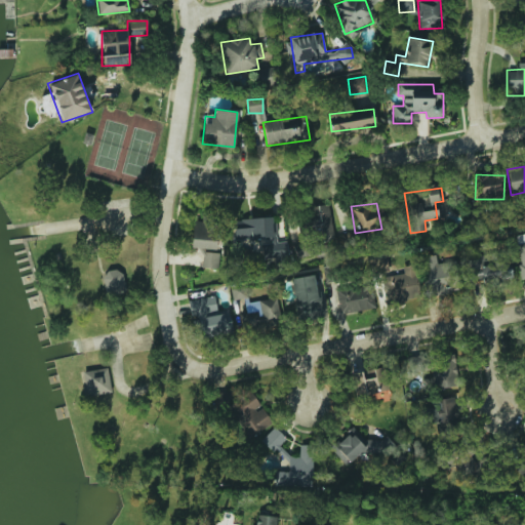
[(333,232),(327,204),(308,207),(314,236),(333,232)]
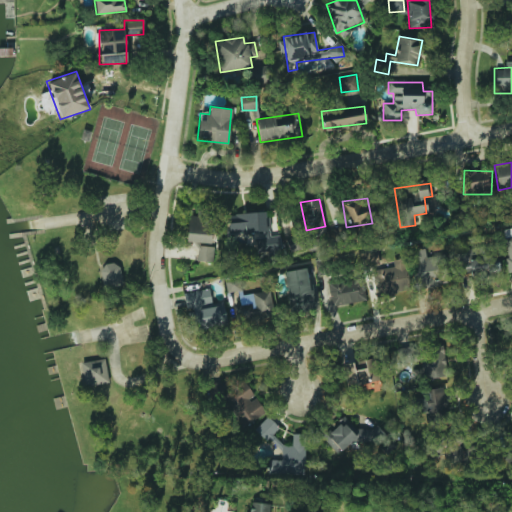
[(226,214),(227,236),(257,234),(258,253),(279,252),(278,239),(270,240),(268,211),(226,214)]
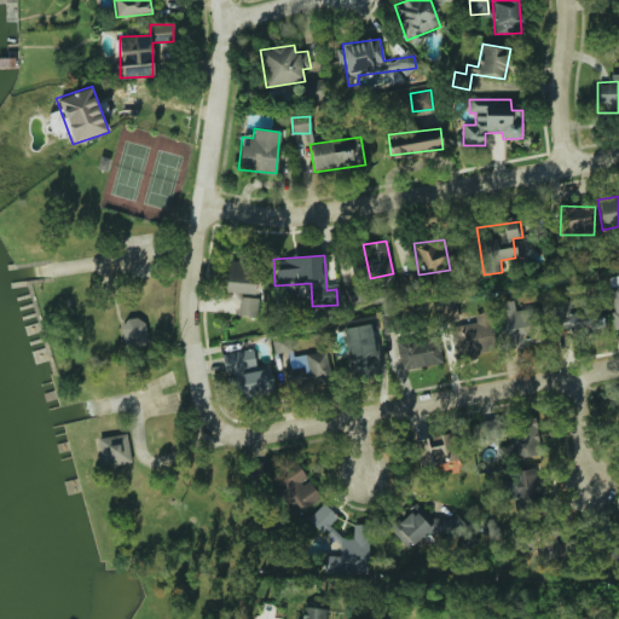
[(226,293),(254,294),(256,261),(227,260),(226,293)]
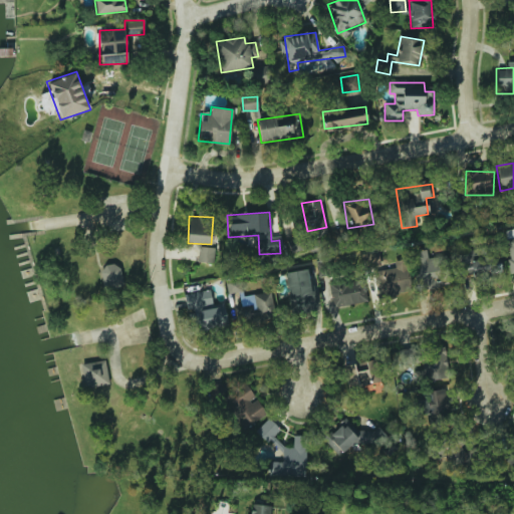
[(513,228),(504,231),(511,269),(513,268),(513,228)]
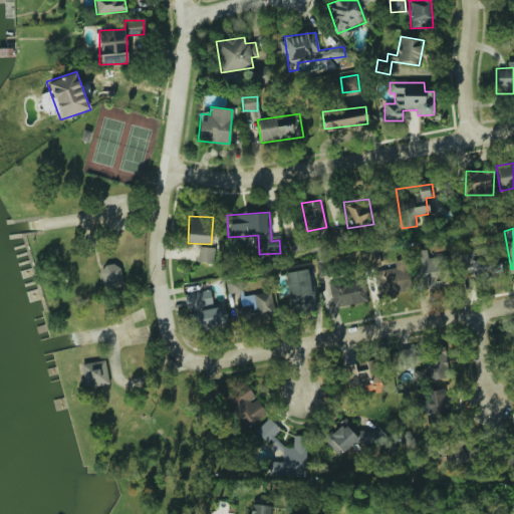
[(198,262),(213,263),(213,248),(198,247),(198,262)]
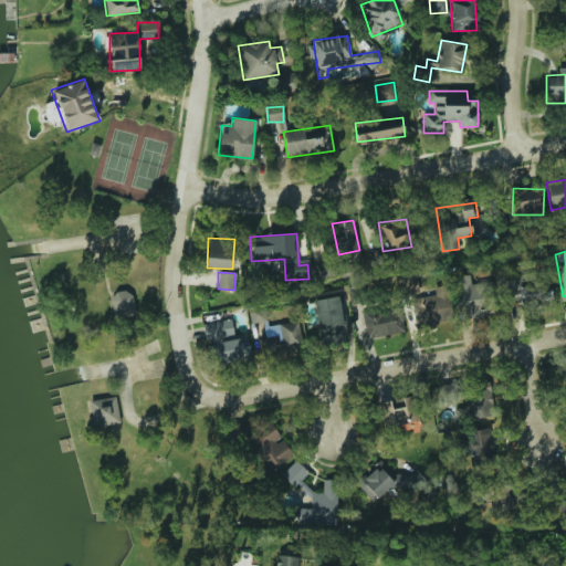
[(454,276),(463,320),(485,315),(479,283),(471,284),(469,274),(454,276)]
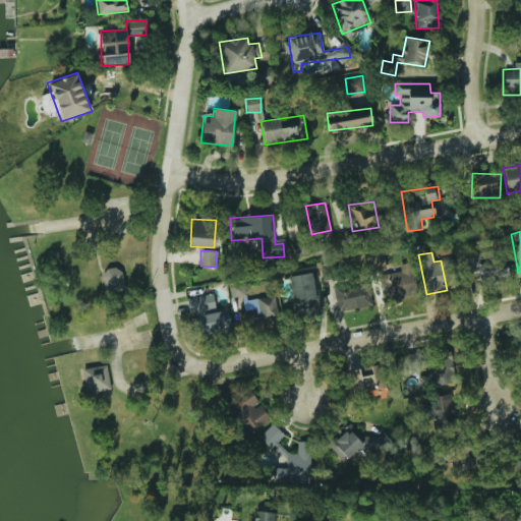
[(369,272),(386,270),(384,254),(367,257),(369,272)]
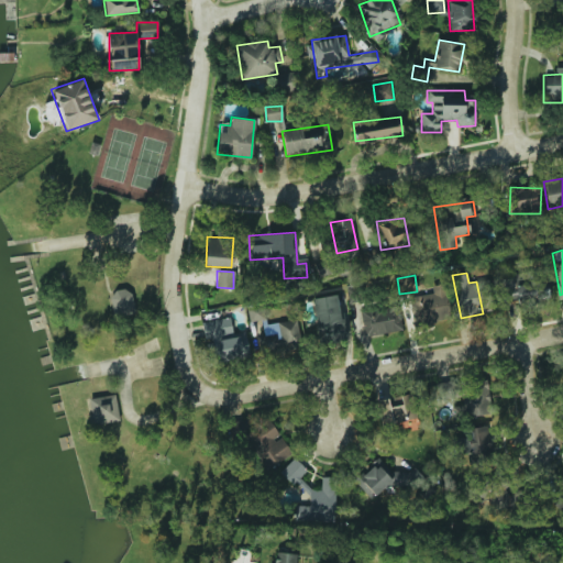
[(114,318),(135,313),(131,288),(110,291),(114,318)]
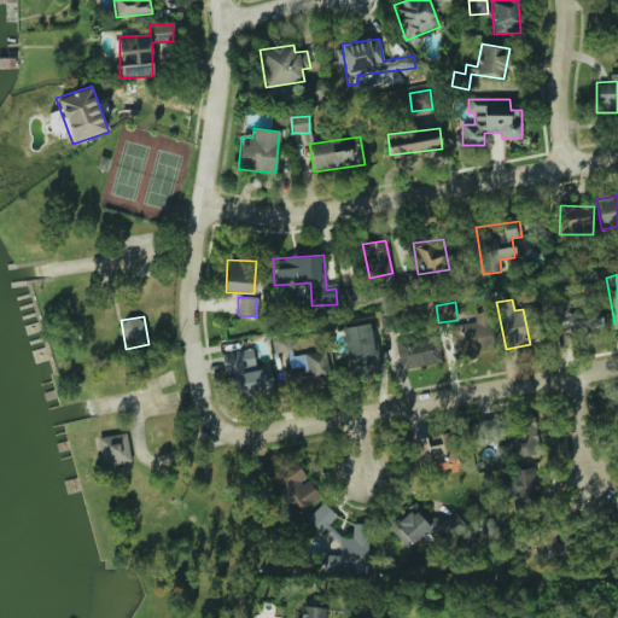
[(464,359),(493,348),(482,319),(453,328),(464,359)]
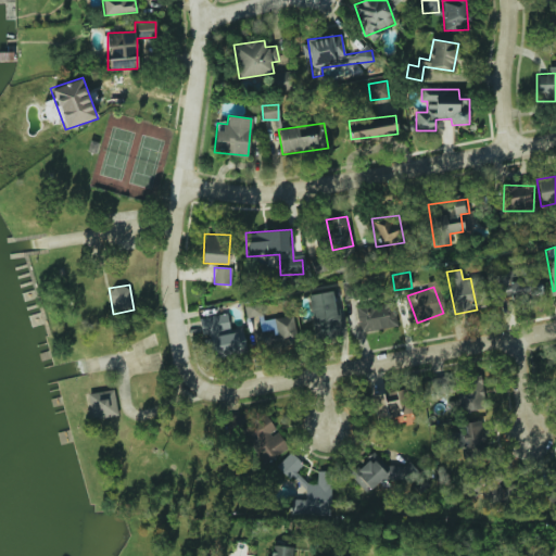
[(307,294),(314,339),(341,336),(335,291),(307,294)]
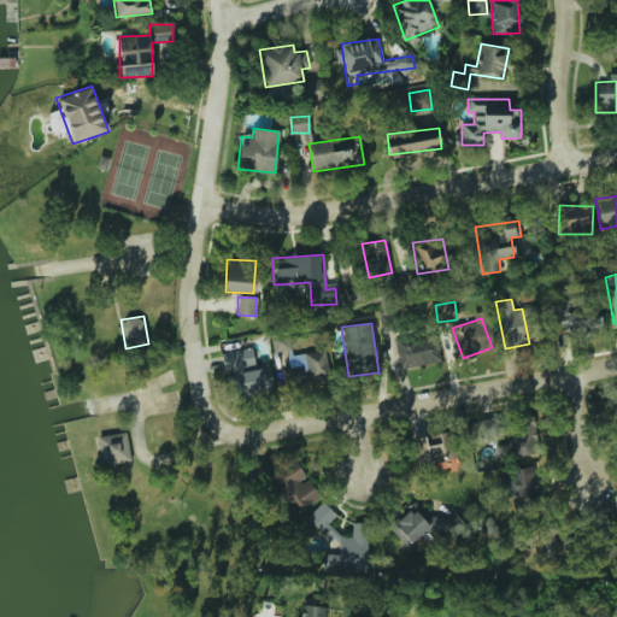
[(293,354),(291,338),(280,339),(281,341),(272,342),(274,352),(289,351),(293,383),(329,378),(325,351),(293,354)]
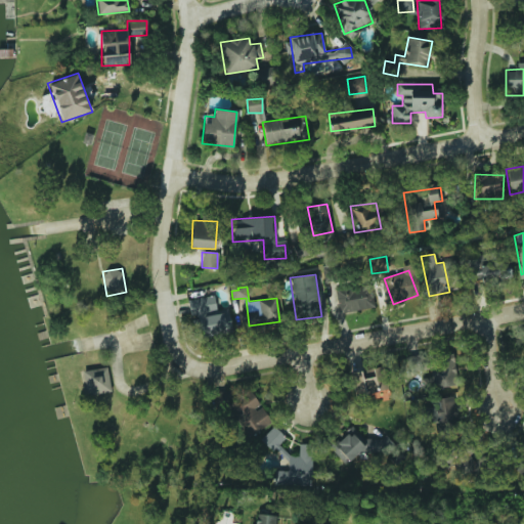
[(203,337),(232,332),(228,310),(217,312),(214,296),(187,300),(190,315),(199,314),(203,337)]
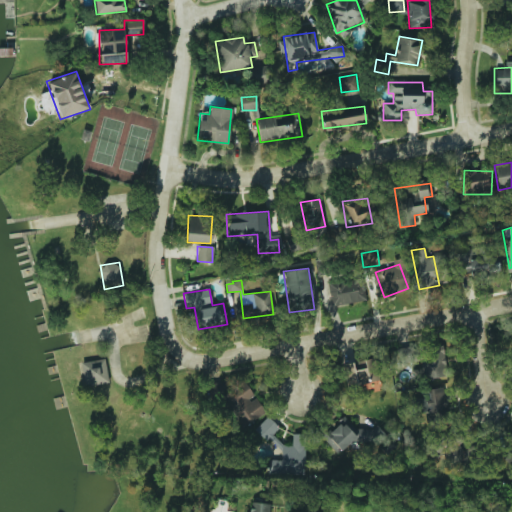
[(447,376),(442,345),(430,347),(431,358),(420,359),(422,369),(411,371),(412,381),(447,376)]
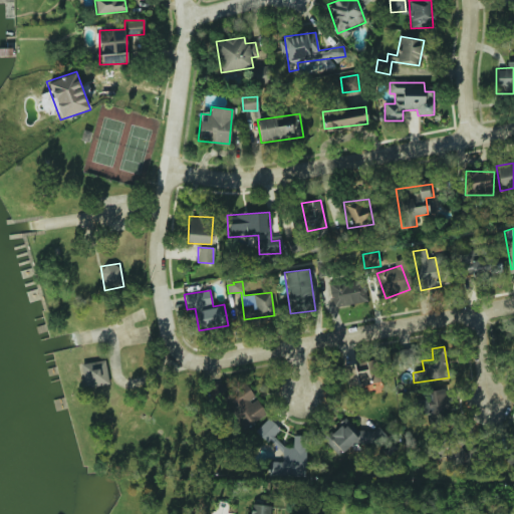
[(109,384),(105,359),(80,364),(84,389),(109,384)]
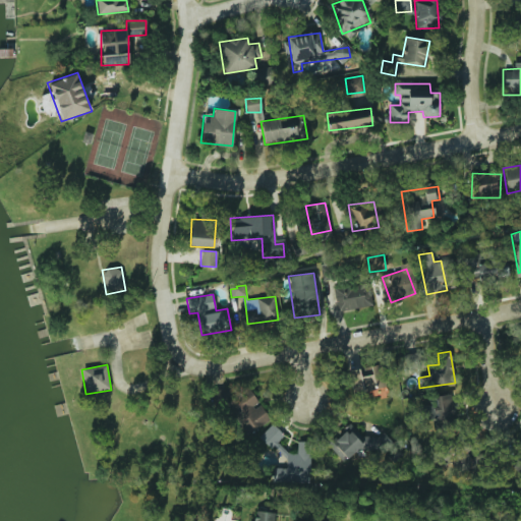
[(385,394),(383,366),(349,367),(351,396),(385,394)]
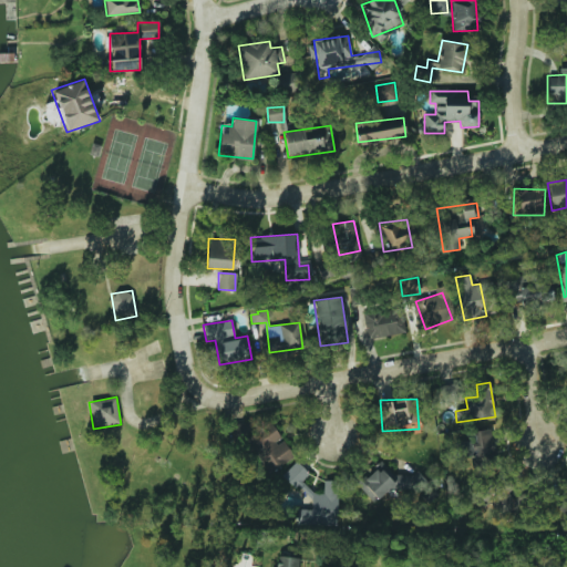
[(282,440),(271,423),(246,442),(269,474),(294,456),(282,440)]
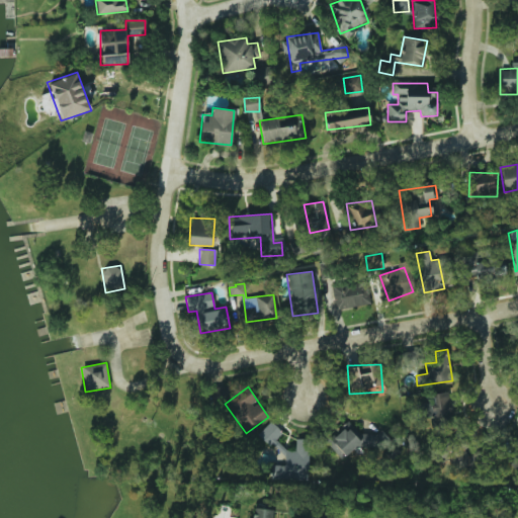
[(449,422),(448,393),(430,394),(431,423),(449,422)]
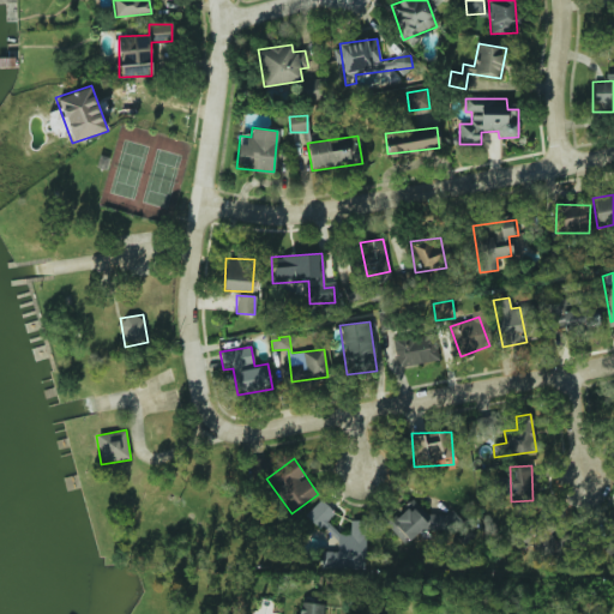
[(432,519),(413,499),(386,524),(405,545),(423,527),(433,536),(443,525),(463,546),(474,535),(446,506),(432,519)]
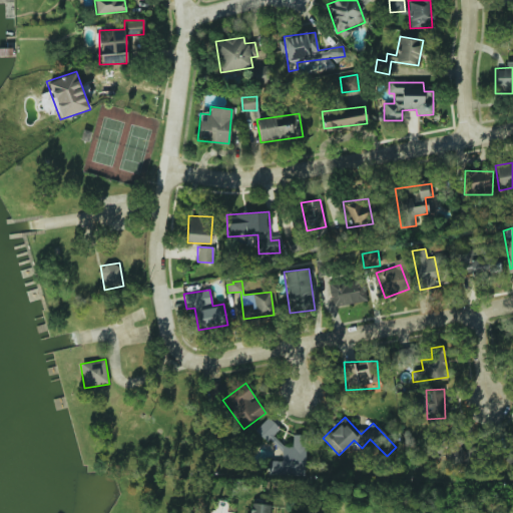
[(267,512),(268,504),(251,503),(250,512),(267,512)]
